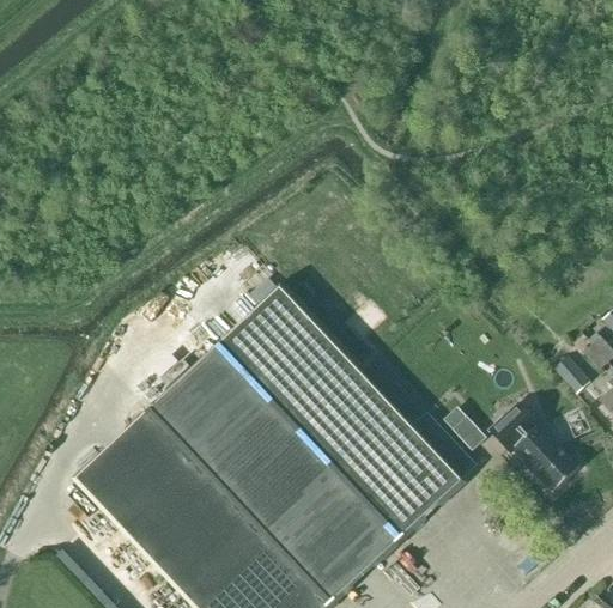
[(199,607),(322,607),(462,479),(461,476),(475,463),(426,409),(425,411),(411,424),(382,394),(280,286),(74,478),(199,607)]
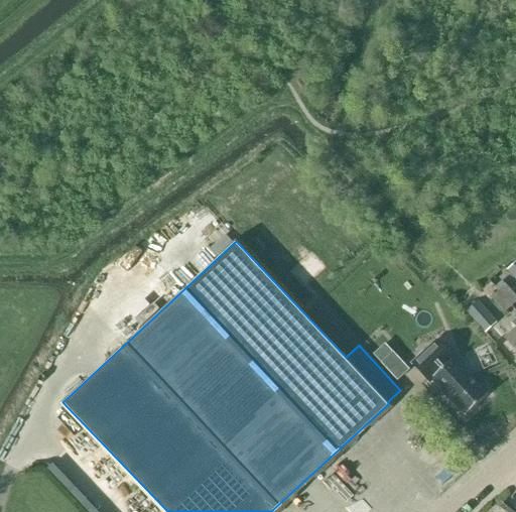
[(515,258),(507,267),(515,277),(515,258)]
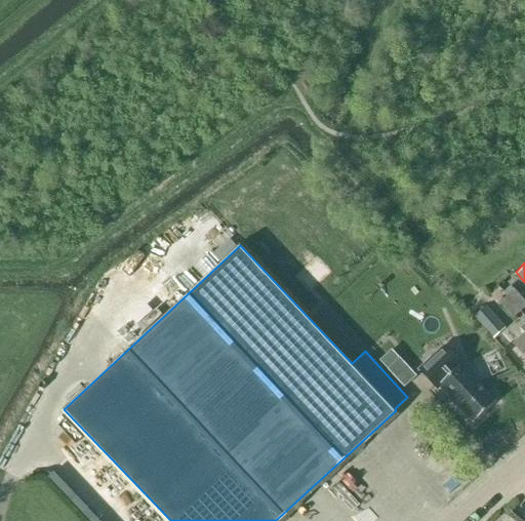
[(521,308),(524,304),(524,296),(515,285),(507,292),(521,308)]
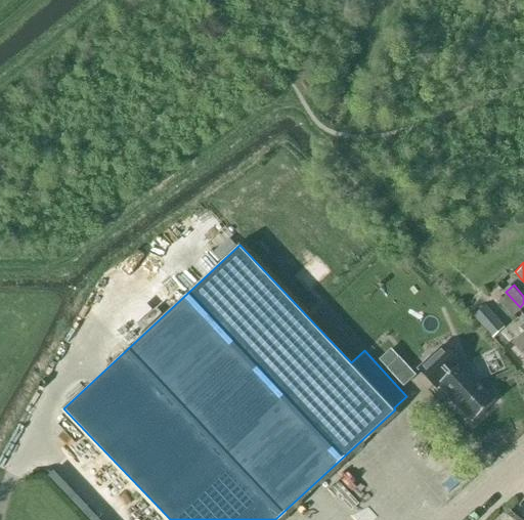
[(520,307),(506,292),(498,298),(513,313),(520,307)]
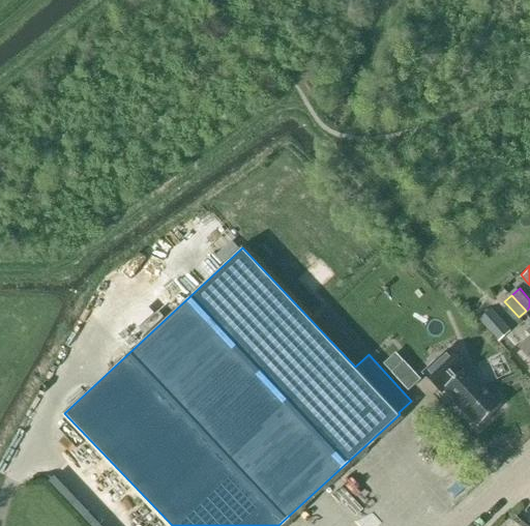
[(510,327),(491,305),(478,317),(497,339),(510,327)]
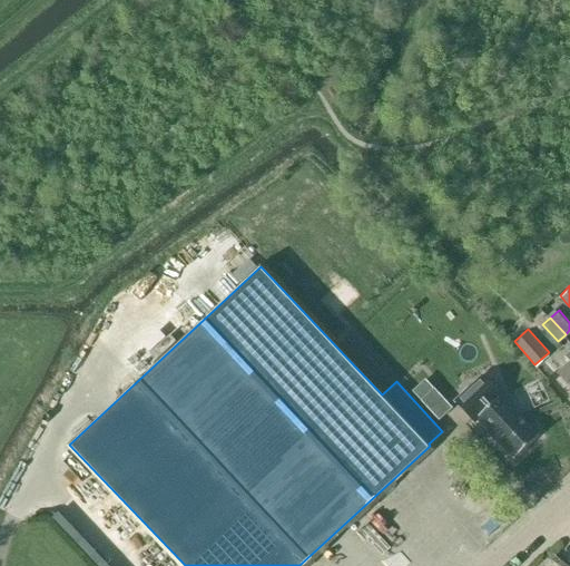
[(569,355),(569,360),(559,371),(569,383),(569,348),(567,352),(569,355)]
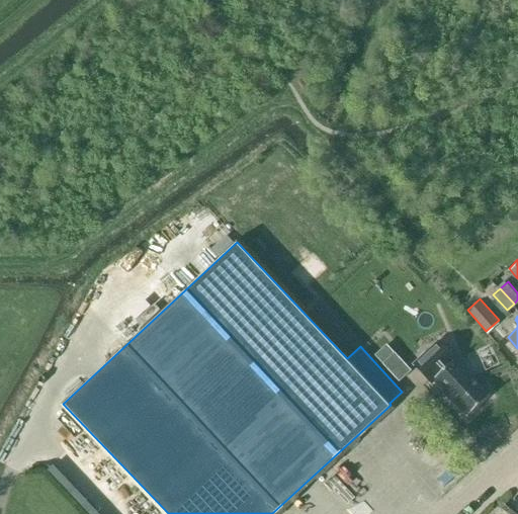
[(336,321),(323,333),(347,358),(359,347),(336,321)]
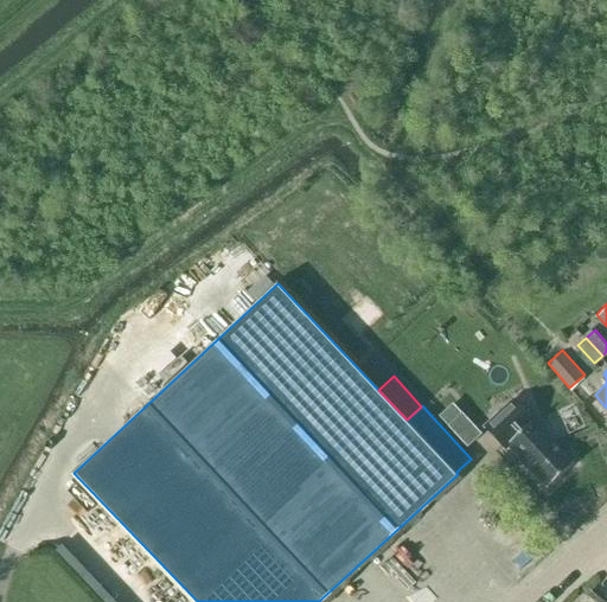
[(439,411),(448,423),(467,443),(480,431),(452,399),(439,411)]
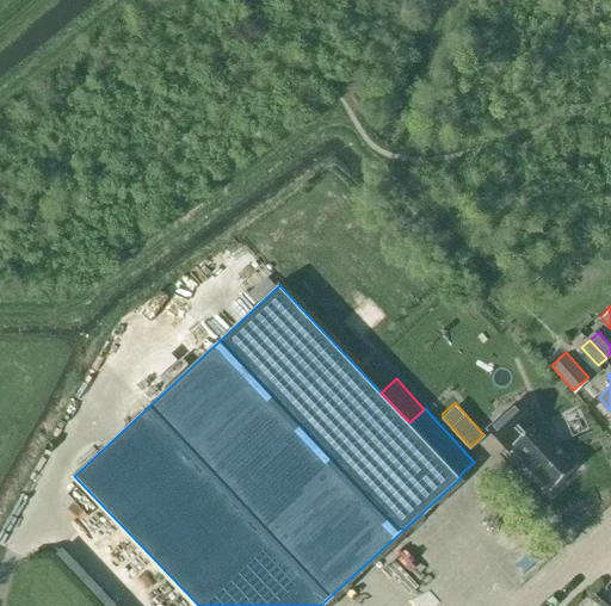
[(576,464),(520,403),(492,431),(508,447),(511,445),(525,461),(526,464),(531,469),(535,470),(551,488),(554,486),(559,484),(563,480),(565,476),(576,464)]
